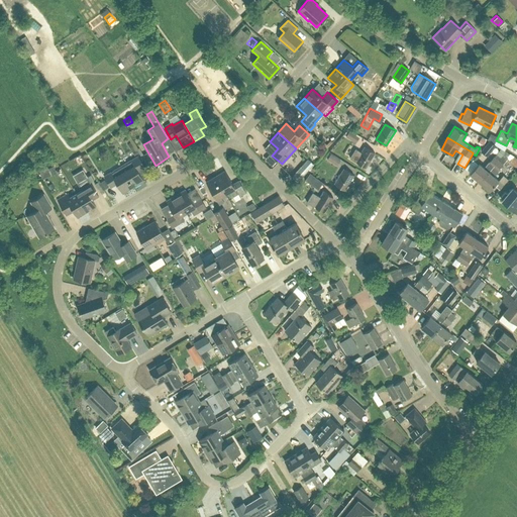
[(483,148),(489,153),(495,145),(490,140),(483,148)]
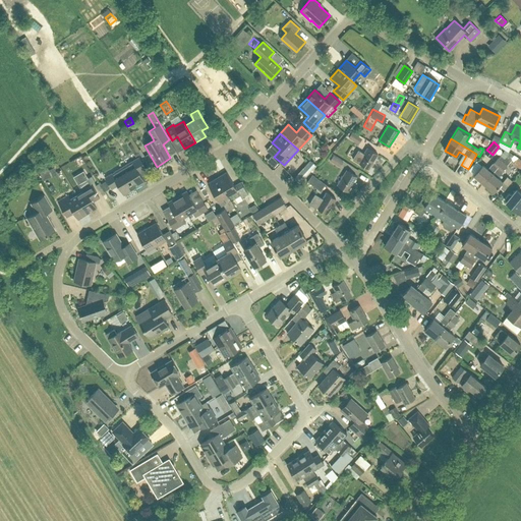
[(367,148),(363,154),(358,150),(352,159),(358,163),(368,169),(378,154),(367,148)]
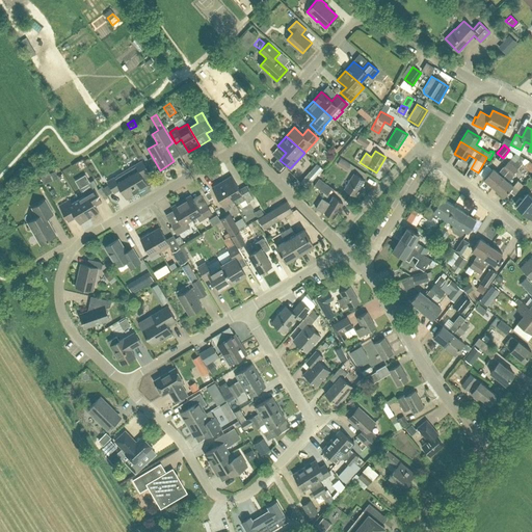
[(483,178),(494,187),(513,165),(512,164),(520,157),(515,153),(509,161),(508,160),(498,173),(493,167),(483,178)]
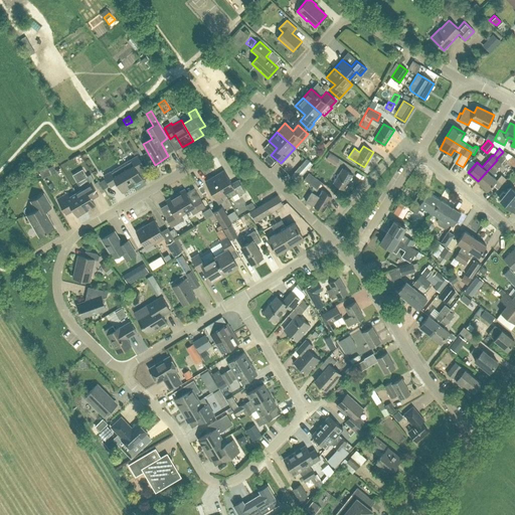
[(121,165),(133,186),(143,180),(138,170),(144,166),(138,155),(131,159),(121,165)]
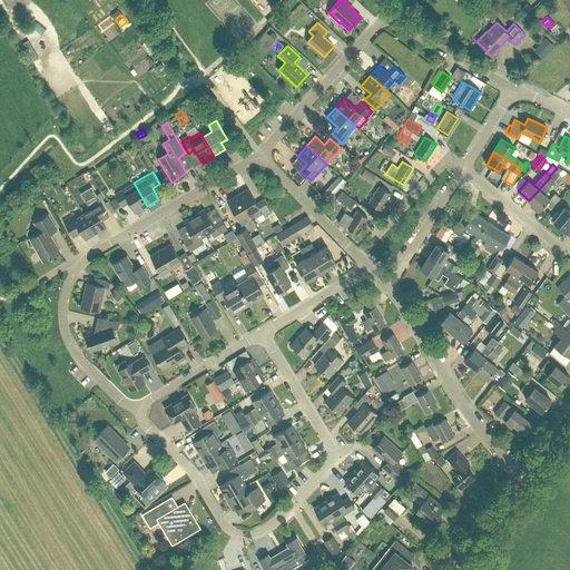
[(228,176),(233,184),(242,179),(237,172),(228,176)]
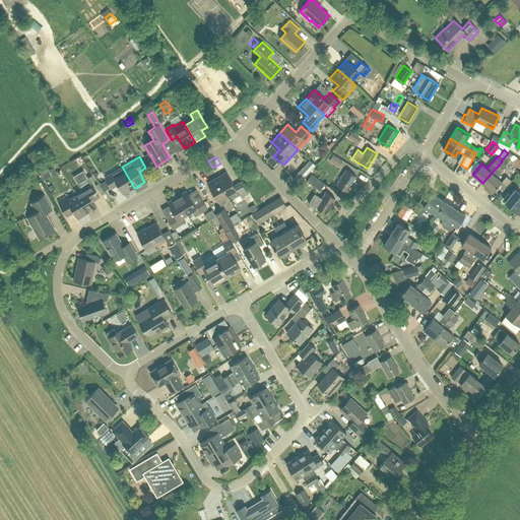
[(307,158),(295,172),(300,177),(312,164),(307,158)]
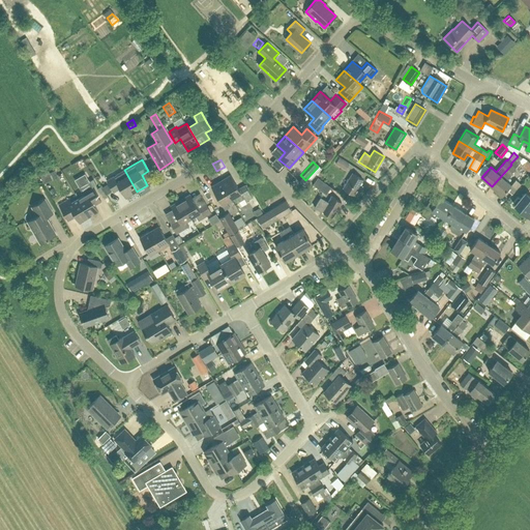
[(511,165),(492,186),(502,196),(511,184),(505,180),(516,169),(511,165)]
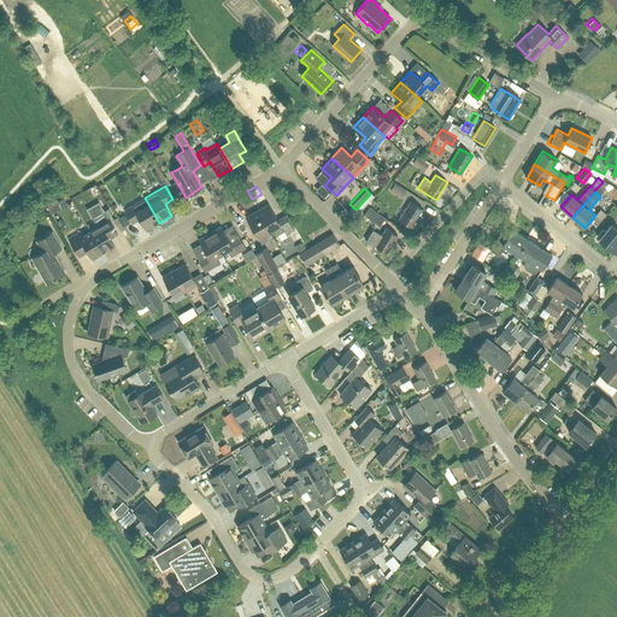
[(145,198),(133,206),(133,205),(124,210),(131,223),(140,218),(147,230),(159,223),(145,198)]
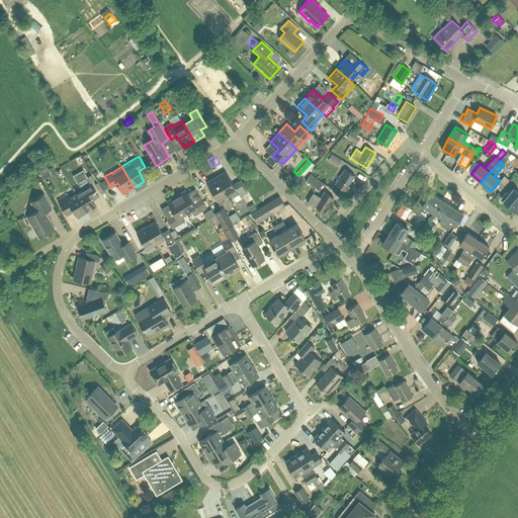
[(345,190),(354,175),(344,169),(335,184),(345,190)]
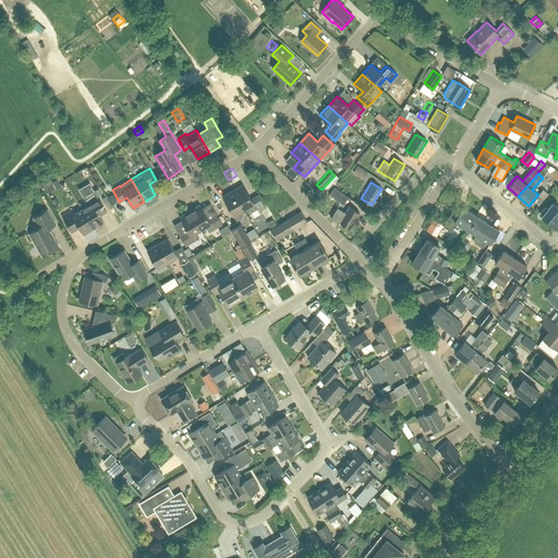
[(232,190),(243,209),(249,206),(252,211),(257,209),(258,211),(266,208),(257,195),(251,198),(242,184),(232,190)]
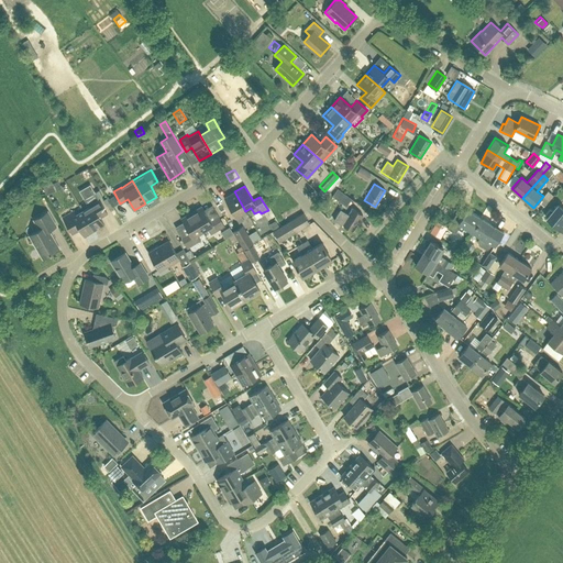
[(338,188),(332,196),(339,201),(344,194),(338,188)]
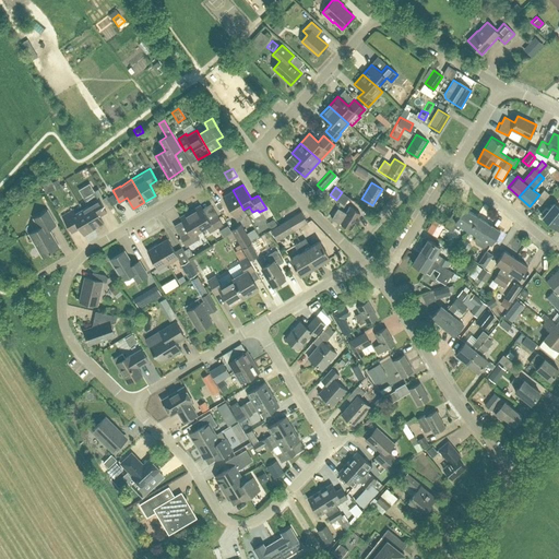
[(88,205),(82,210),(94,229),(104,223),(98,214),(105,210),(97,197),(102,193),(98,188),(83,198),(88,205)]
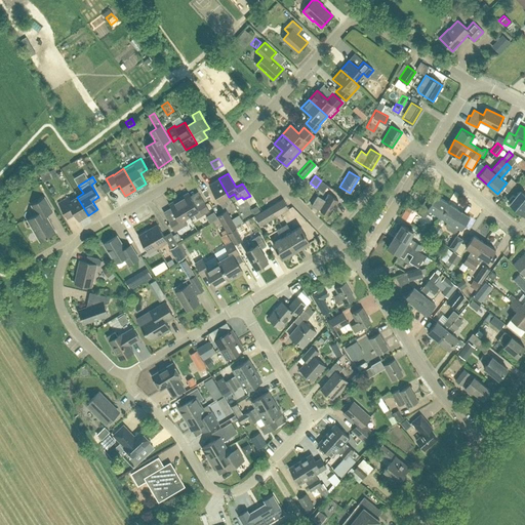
[(229,197),(218,178),(209,185),(223,207),(228,204),(225,199),(229,197)]
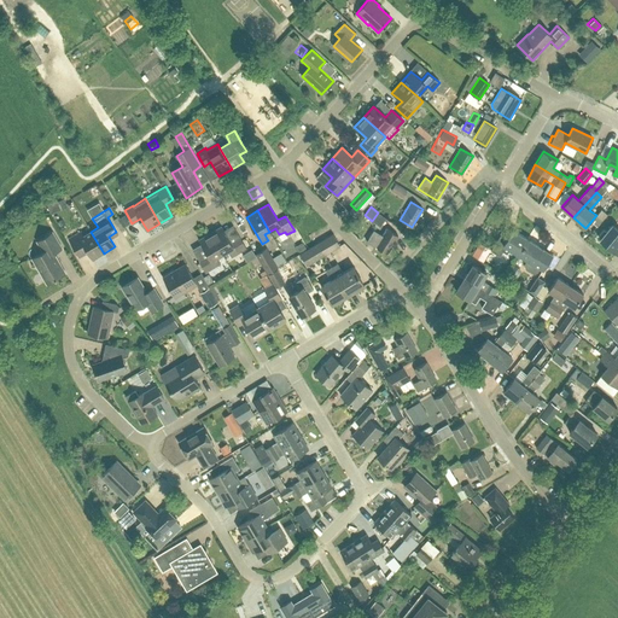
[(617,229),(612,225),(606,232),(605,231),(604,231),(599,235),(599,238),(600,239),(617,255),(617,254),(617,229)]
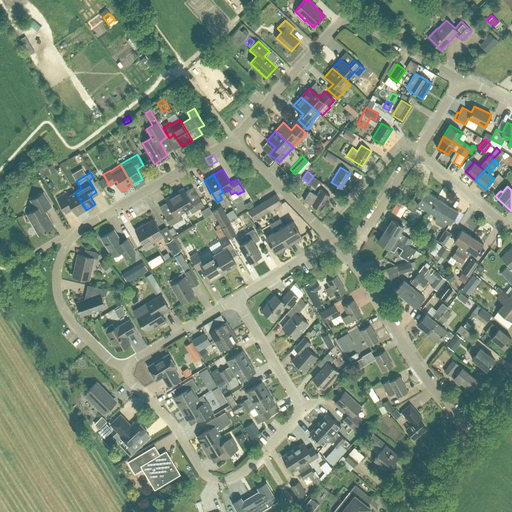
[(174,193),(184,210),(189,207),(192,213),(204,206),(199,195),(191,200),(183,187),(174,193)]
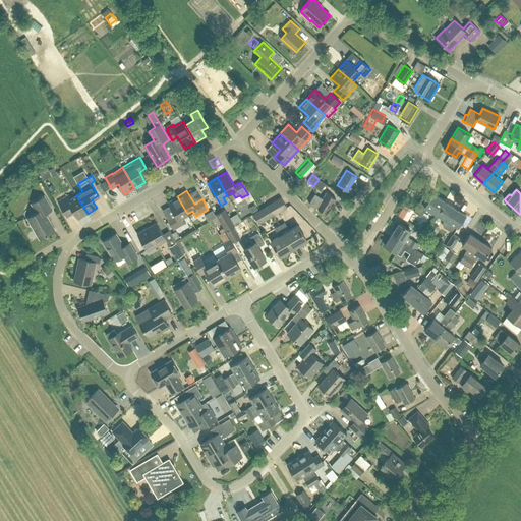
[(326,214),(336,198),(326,192),(315,208),(326,214)]
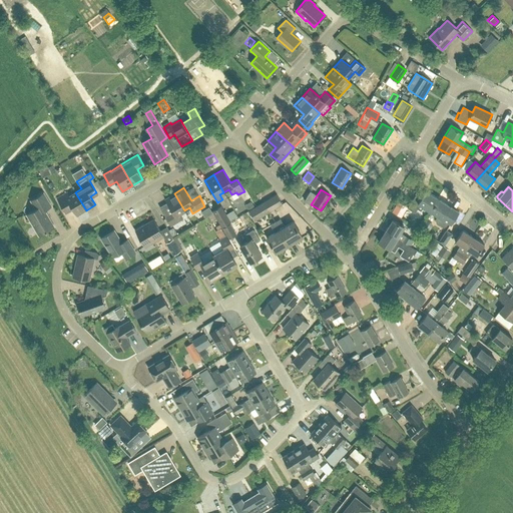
[(430,211),(438,198),(426,190),(422,197),(416,194),(407,208),(415,213),(420,204),(430,211)]
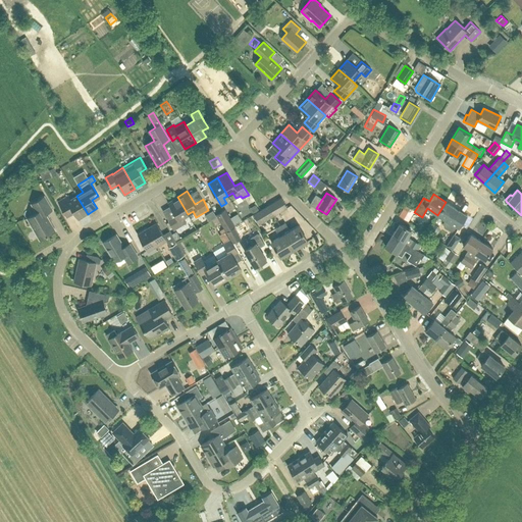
[(88,214),(76,196),(70,199),(68,195),(58,202),(65,215),(72,210),(77,219),(88,214)]
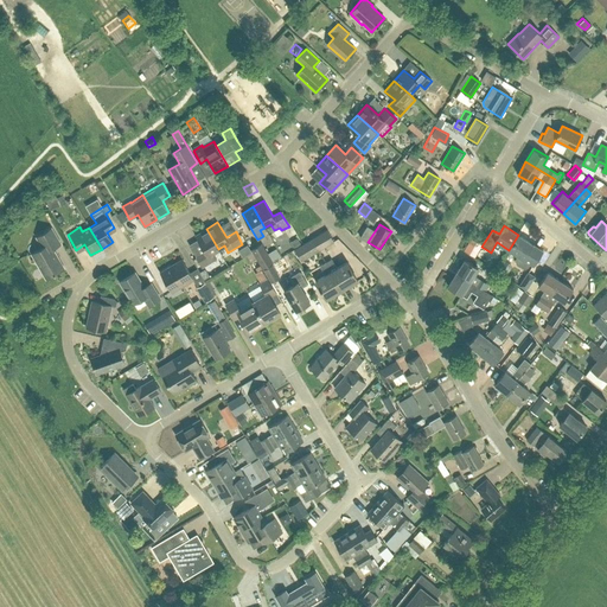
[(46,279),(64,268),(52,248),(61,243),(51,228),(36,237),(42,247),(31,254),(46,279)]
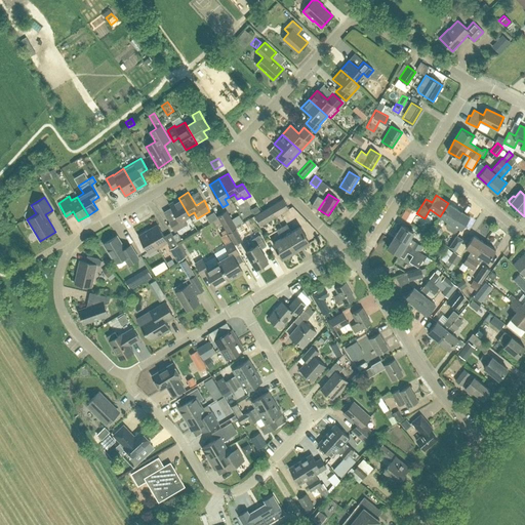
[(189,215),(178,198),(168,203),(176,216),(168,221),(174,232),(188,225),(184,218),(189,215)]
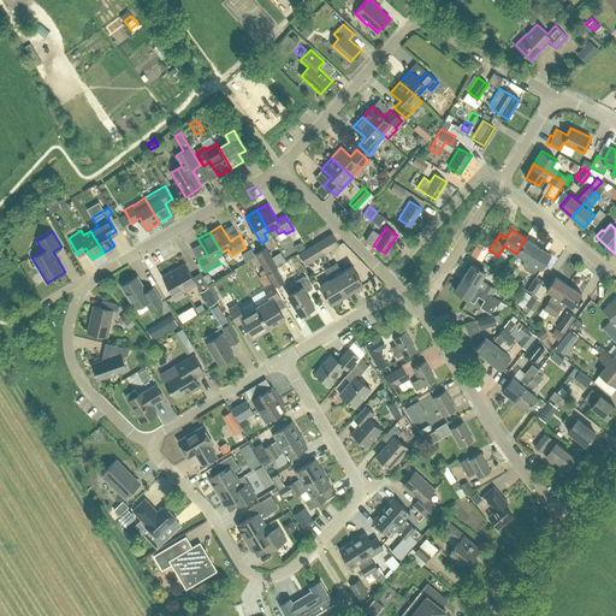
[(339,244),(332,234),(301,252),(308,264),(339,244)]
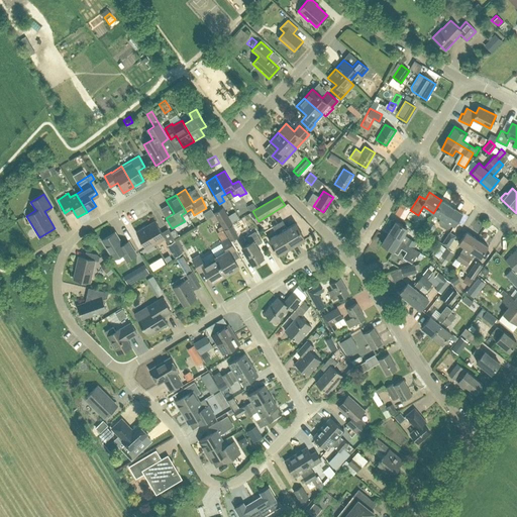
[(462,213),(441,200),(433,213),(441,218),(438,223),(447,230),(451,224),(454,226),(462,213)]
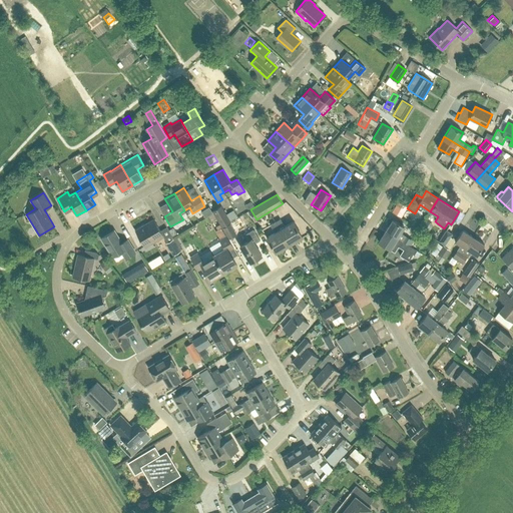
[(221,226),(230,220),(221,205),(212,210),(221,226)]
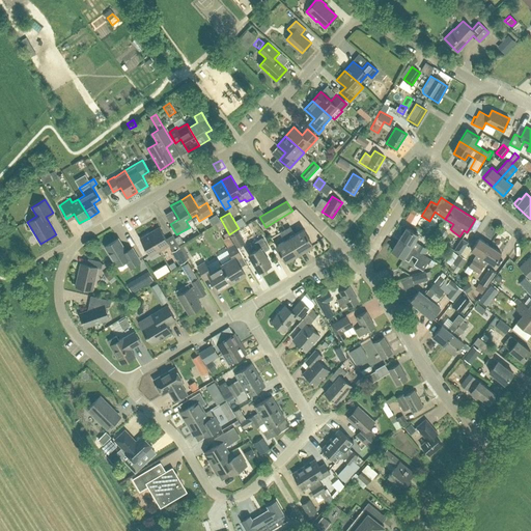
[(253,218),(238,225),(243,236),(258,229),(253,218)]
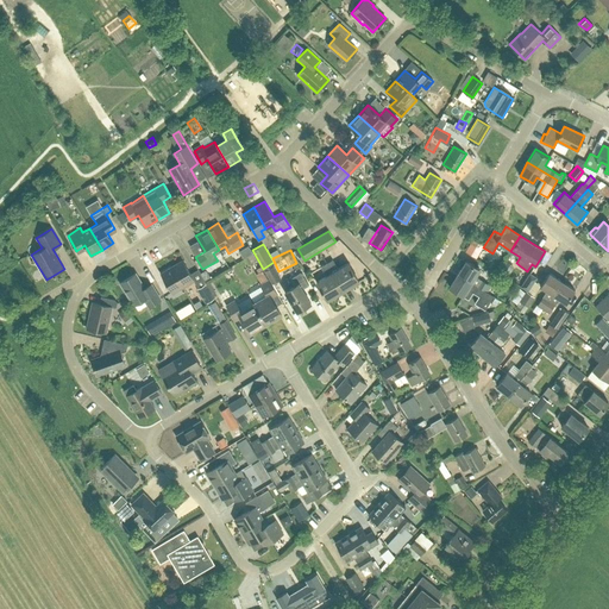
[(182,259),(171,267),(183,287),(195,281),(182,259)]
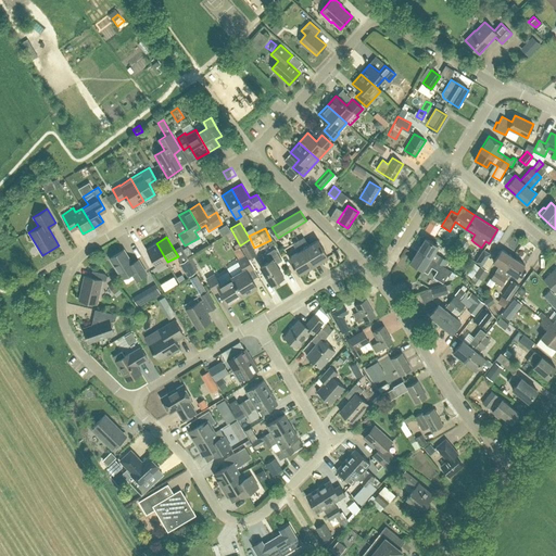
[(303,237),(298,240),(313,265),(327,257),(317,240),(308,245),(303,237)]
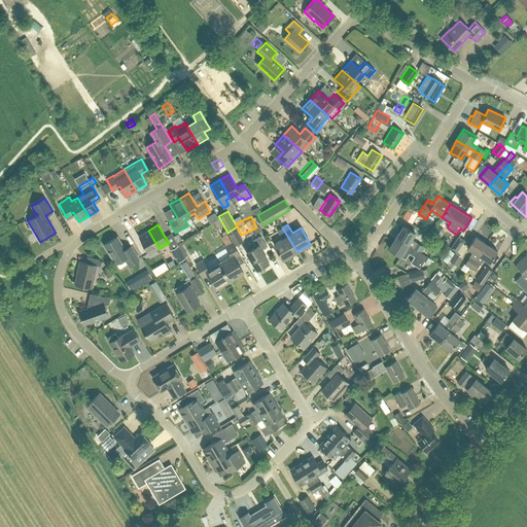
[(402,225),(396,237),(422,252),(425,247),(411,239),(415,233),(402,225)]
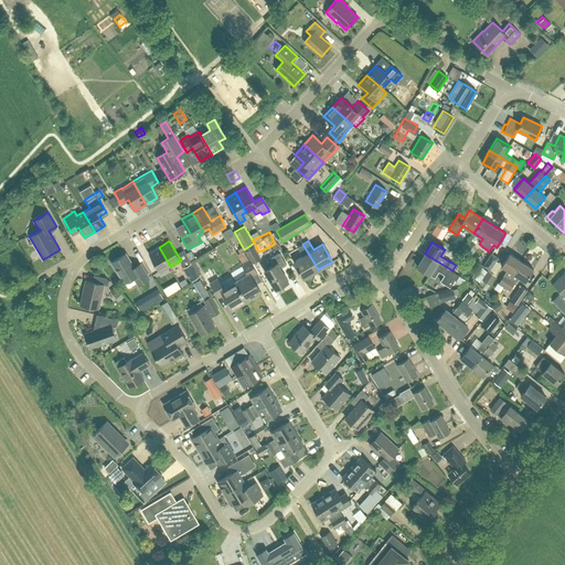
[(318,269),(302,244),(297,246),(302,255),(294,260),(304,278),(318,269)]
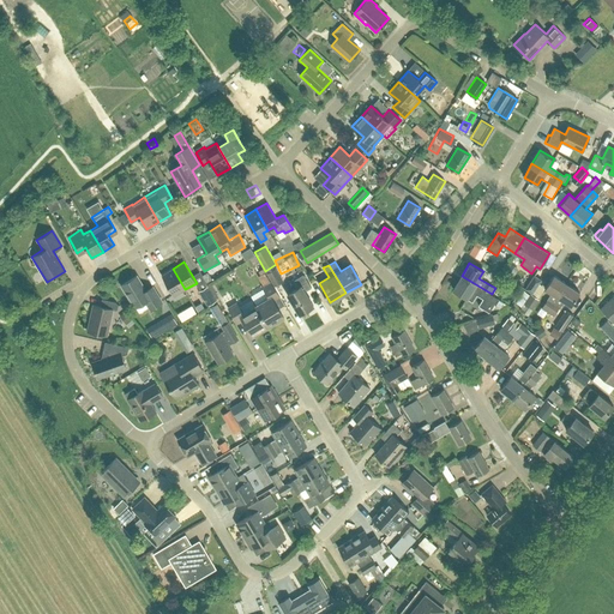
[(283,280),(275,266),(266,272),(274,284),(283,280)]
